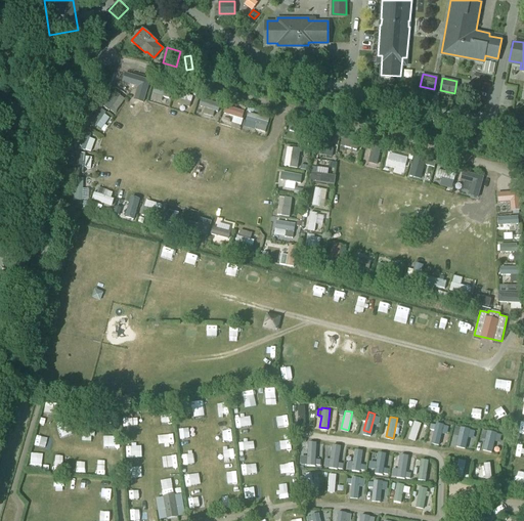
[(415,420),(408,437),(416,439),(421,422),(415,420)]
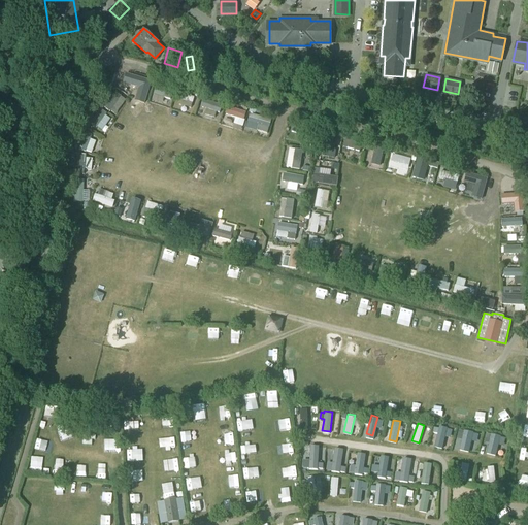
[(439,427),(434,444),(440,446),(446,428),(439,427)]
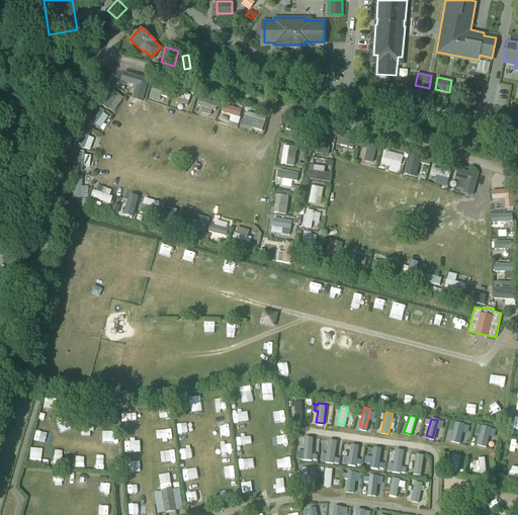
[(455,421),(449,439),(456,441),(461,423),(455,421)]
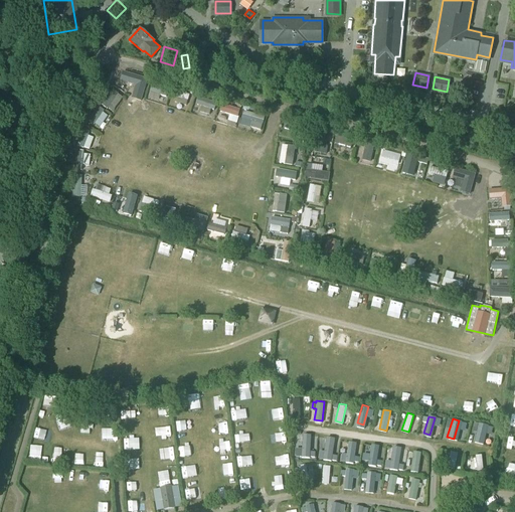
[(476,422),(470,439),(477,441),(483,425),(476,422)]
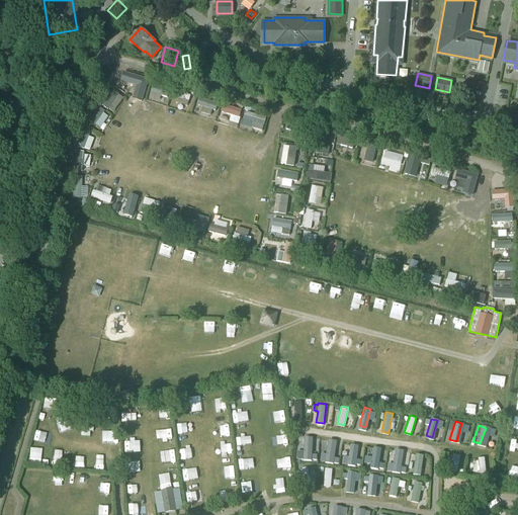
[(304,458),(311,458),(312,440),(305,440),(304,458)]
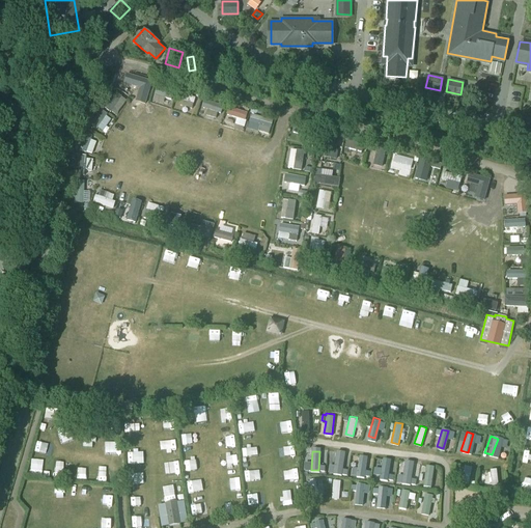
[(337,453),(335,472),(342,473),(344,453),(337,453)]
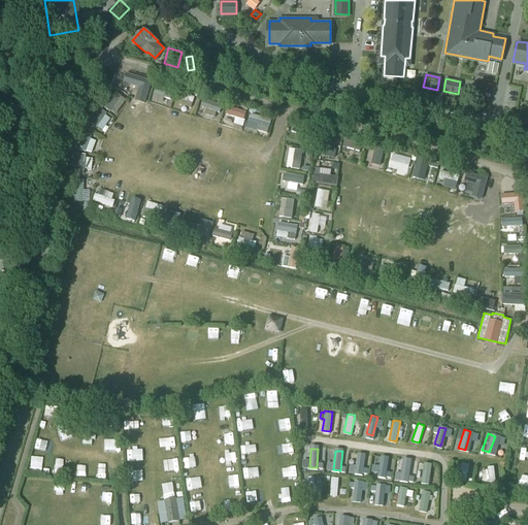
[(356,473),(362,474),(365,455),(359,455),(356,473)]
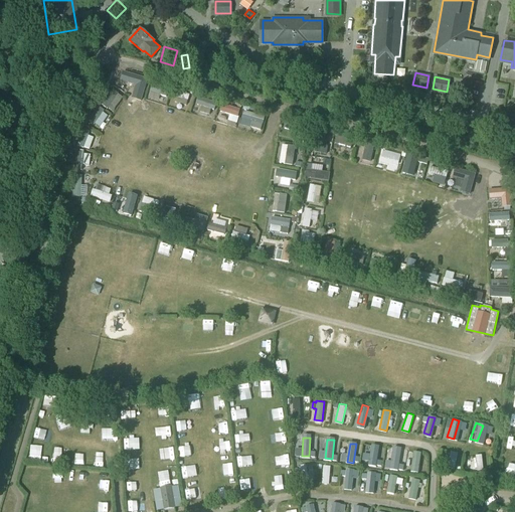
[(368,463),(375,464),(379,448),(372,447),(368,463)]
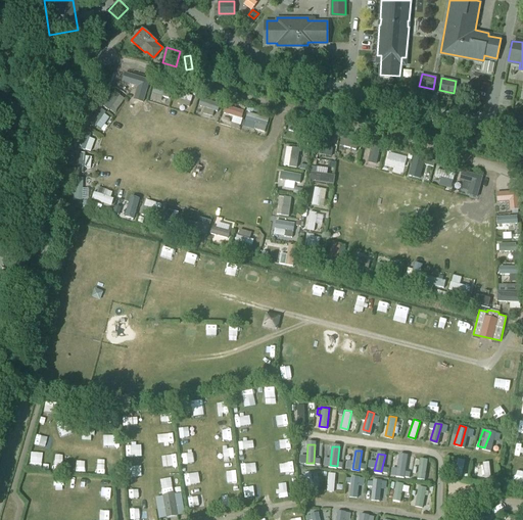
[(400,456),(398,467),(395,466),(394,470),(397,471),(397,474),(403,476),(408,457),(400,456)]
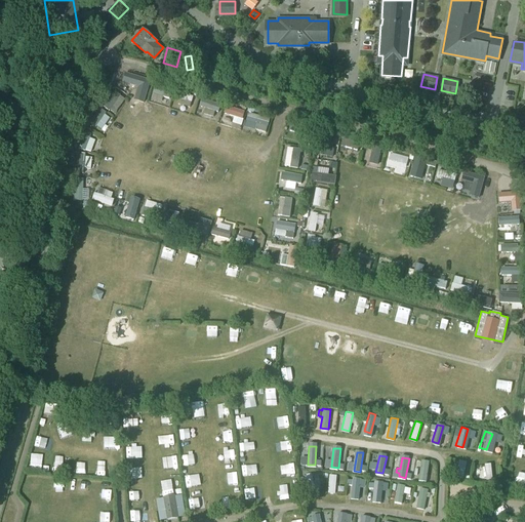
[(421,458),(419,470),(415,470),(414,475),(419,476),(418,479),(427,480),(430,459),(421,458)]
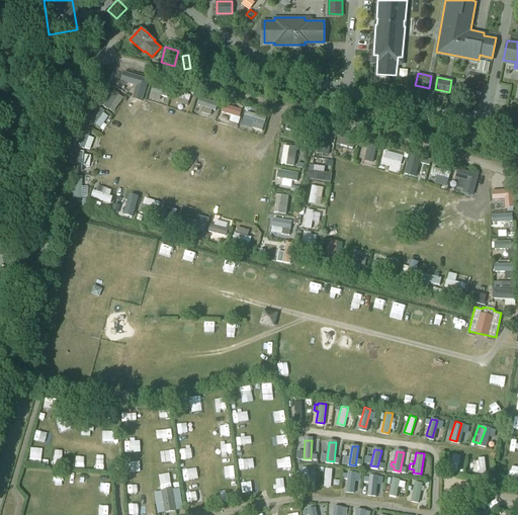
[(450,469),(457,471),(460,454),(453,452),(450,469)]
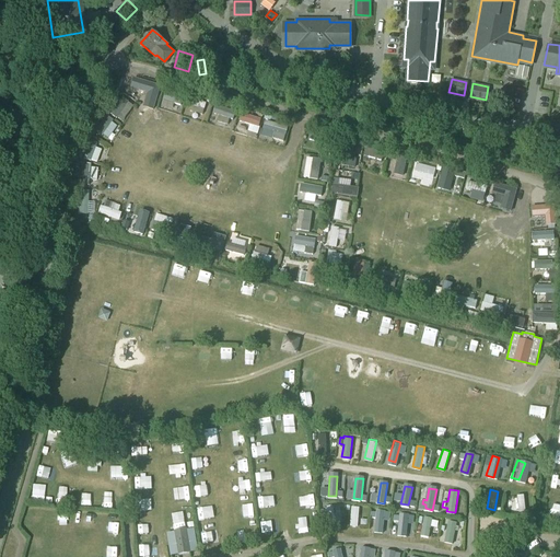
[(524,492),(517,494),(520,510),(526,510),(524,492)]
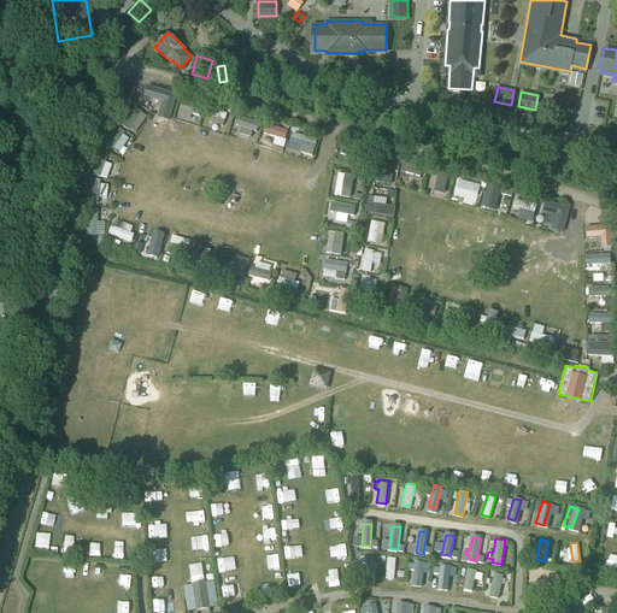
[(363,577),(371,575),(366,554),(358,555),(363,577)]
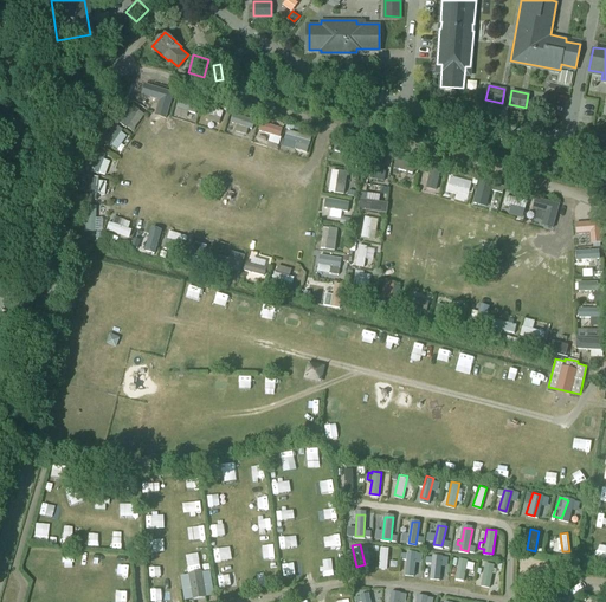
[(379,567),(387,568),(389,547),(380,545),(379,567)]
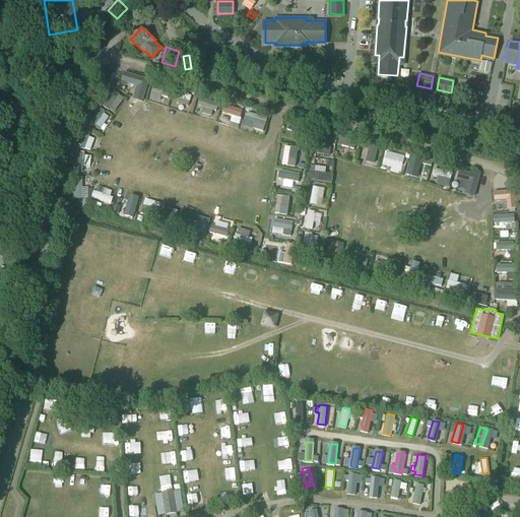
[(370,490),(375,491),(378,475),(373,474),(370,490)]
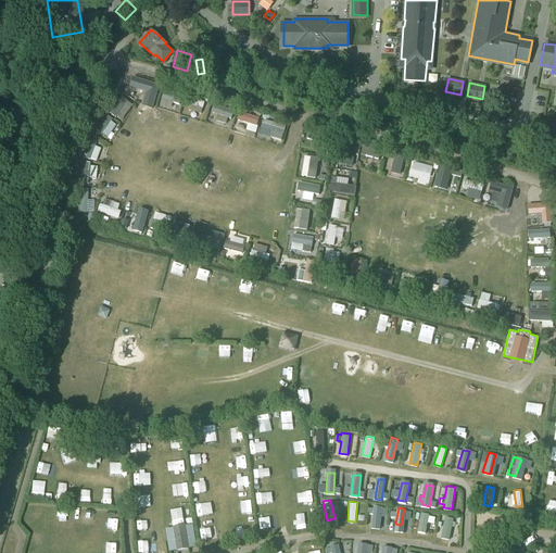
[(417,529),(426,531),(429,513),(420,511),(417,529)]
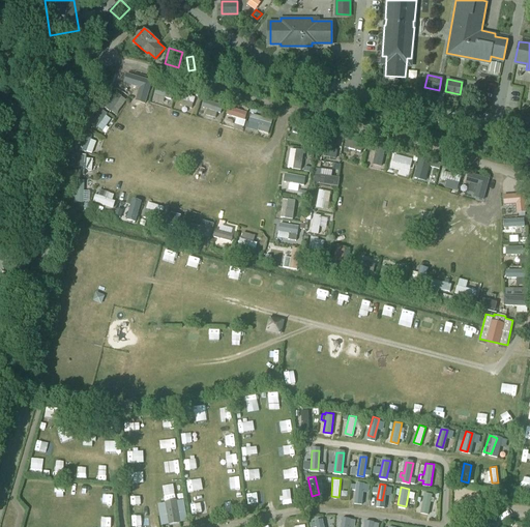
[(420,511),(428,513),(432,492),(424,491),(420,511)]
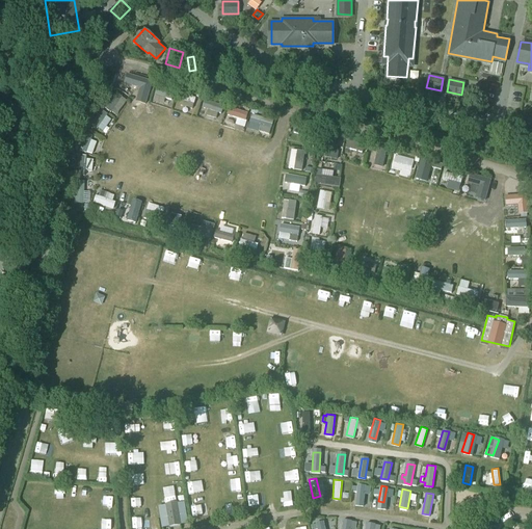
[(185,500),(158,504),(161,526),(188,521),(185,500)]
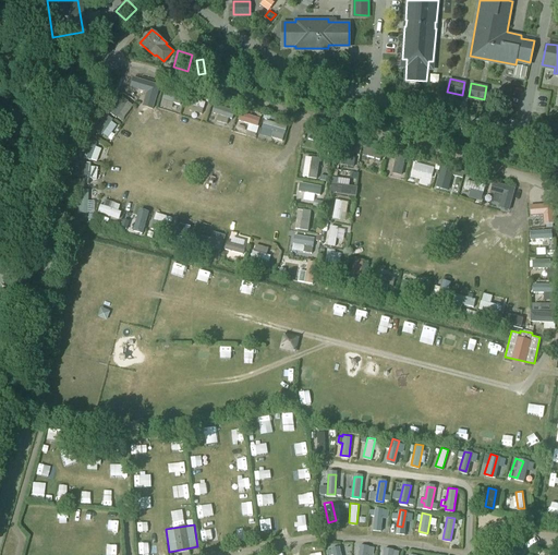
[(332,546),(334,554),(341,554),(340,544),(332,546)]
